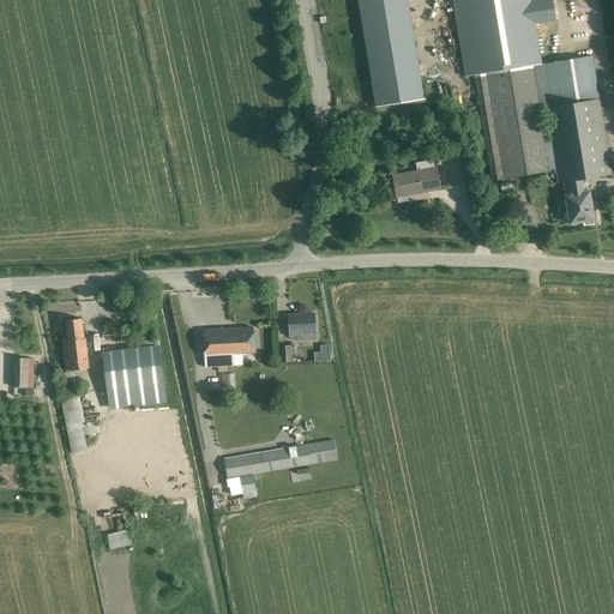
[(408,0),(357,0),(375,107),(425,100),(408,0)]
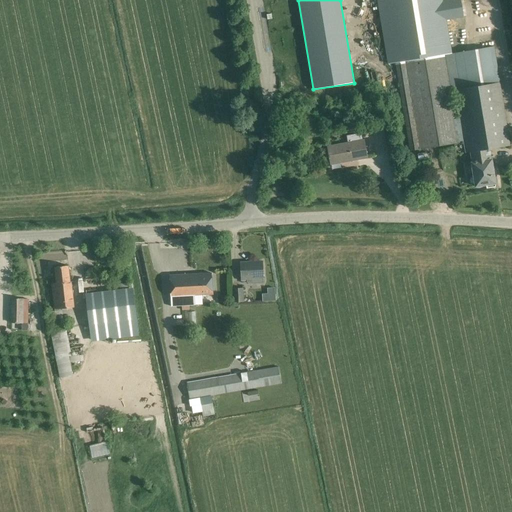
[(452,54),(447,20),(464,17),(461,0),(445,0),(443,0),(442,0),(376,0),(379,13),(388,64),(395,63),(410,151),(420,149),(464,142),(466,153),(471,153),(474,176),(469,177),(470,185),(476,184),(476,186),(486,184),(487,188),(496,187),(494,177),(497,177),(495,167),(493,168),(490,149),(510,146),(500,82),(495,47),(452,54)]
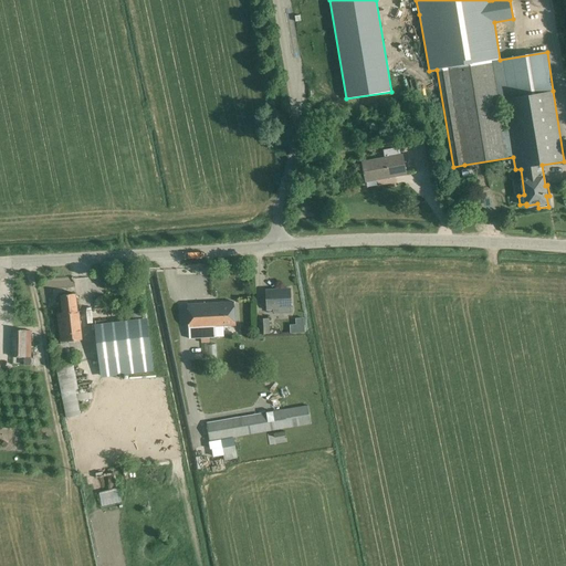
[(363,161),(364,170),(366,181),(406,174),(402,154),(401,155),(399,147),(384,150),(385,157),(363,161)]
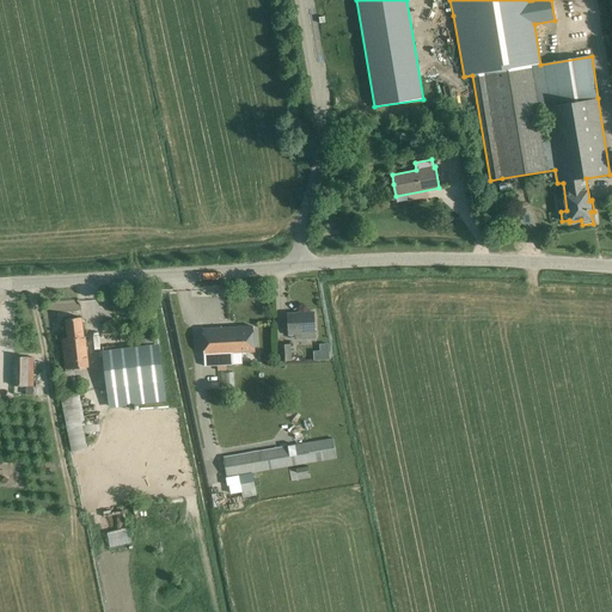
[(314,330),(313,312),(288,313),(289,335),(298,335),(298,331),(314,330)]
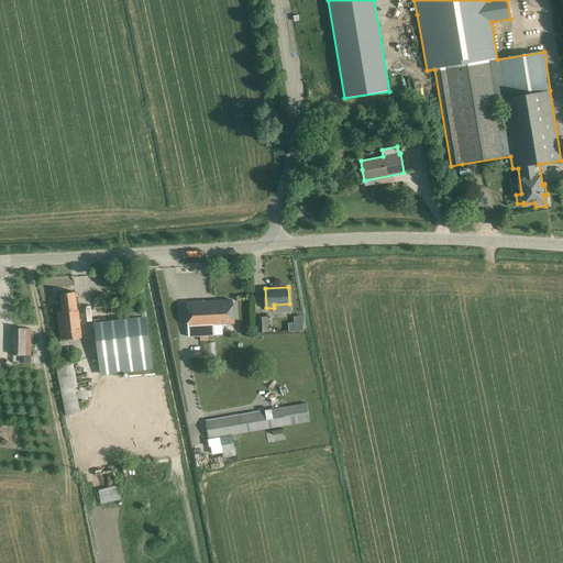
[(63,311),(57,312),(58,323),(61,341),(81,339),(78,310),(77,310),(75,293),(61,294),(63,311)]
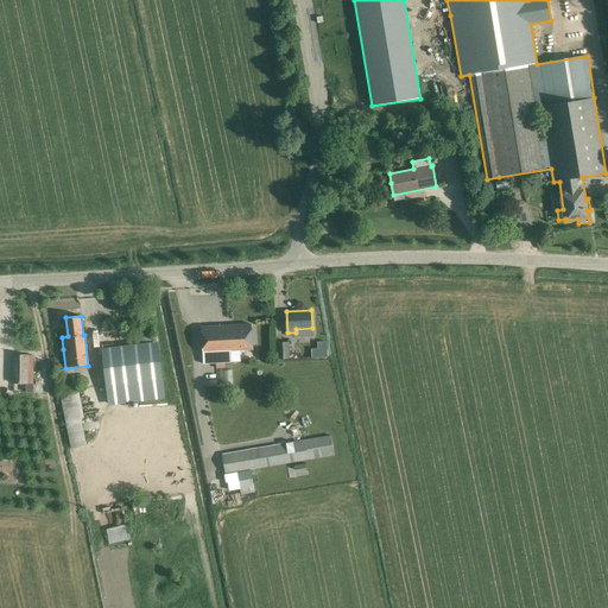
[(202,327),(203,353),(203,363),(207,363),(233,362),(232,350),(252,349),(251,324),(202,327)]
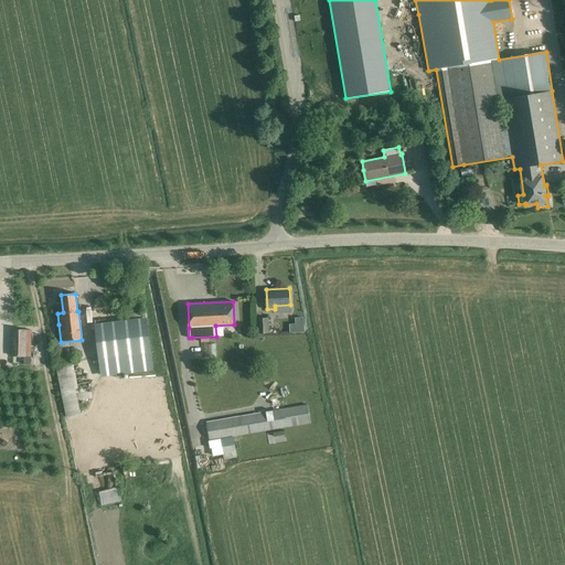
[(295,317),(295,323),(288,324),(289,332),(304,332),(304,317),(295,317)]
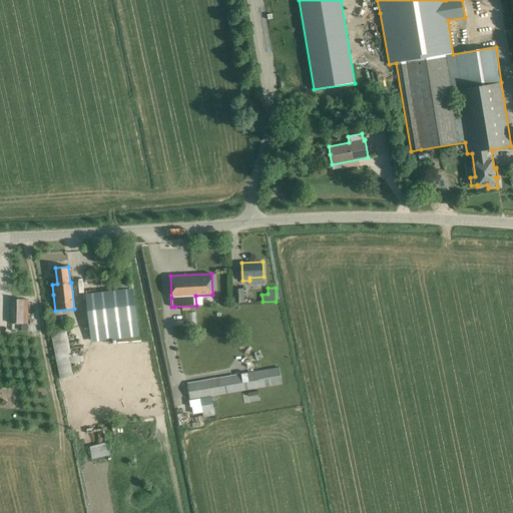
[(234,289),(234,304),(243,303),(243,289),(234,289)]
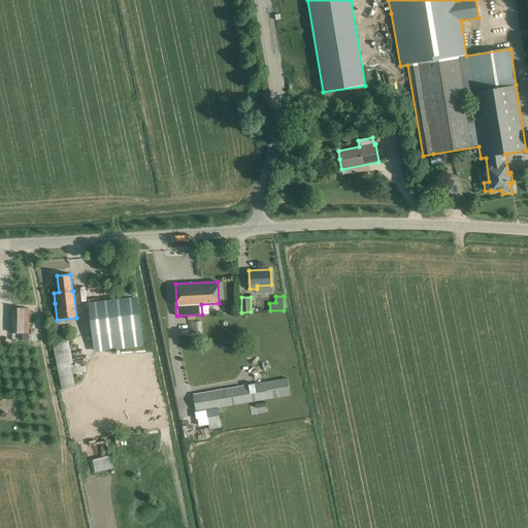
[(95,351),(143,344),(137,298),(89,304),(95,351)]
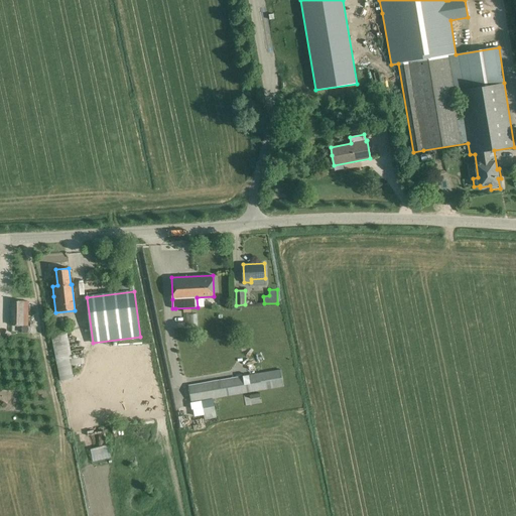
[(11,300),(10,326),(24,326),(28,326),(29,301),(25,301),(11,300)]
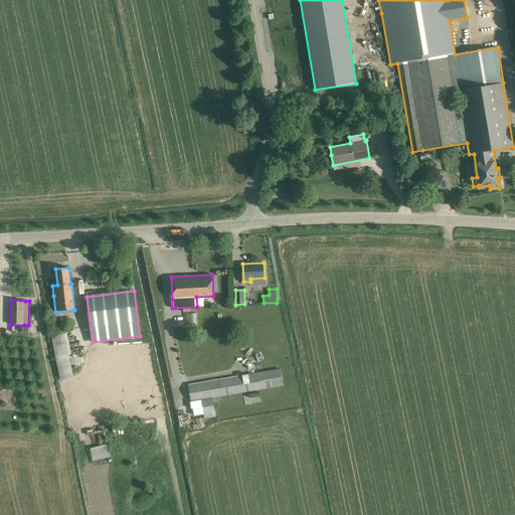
[(73,377),(65,331),(52,334),(60,379),(73,377)]
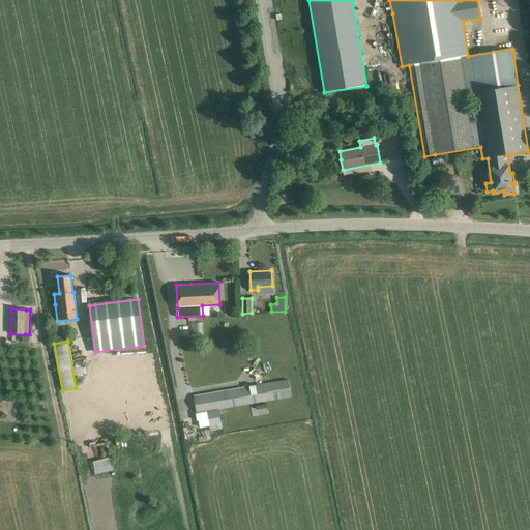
[(82,366),(74,369),(74,370),(75,376),(83,375),(83,374),(82,367),(82,366)]
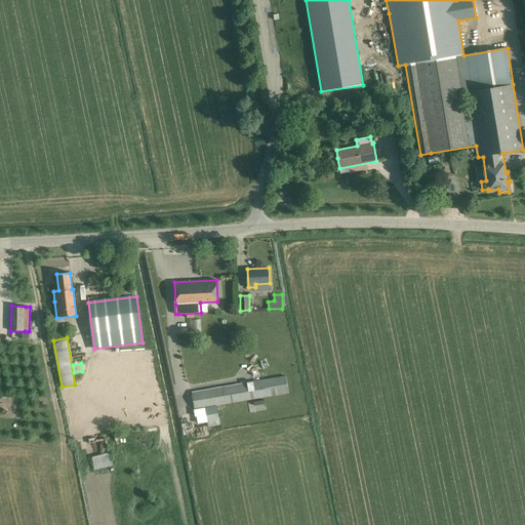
[(289,394),(286,377),(192,394),(195,410),(289,394)]
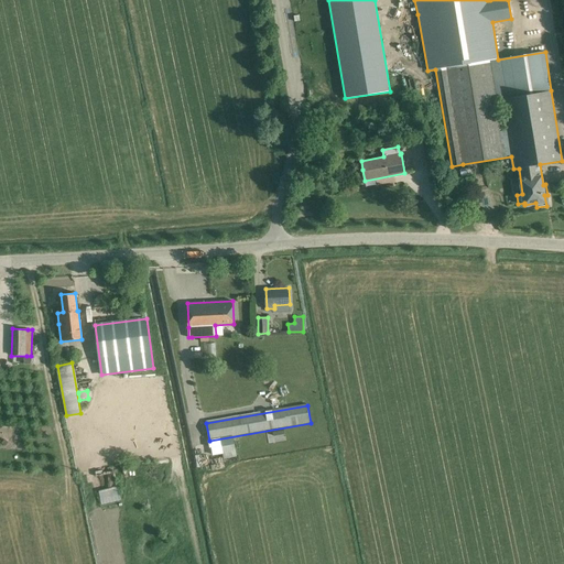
[(219,438),(208,441),(210,447),(221,445),(219,438)]
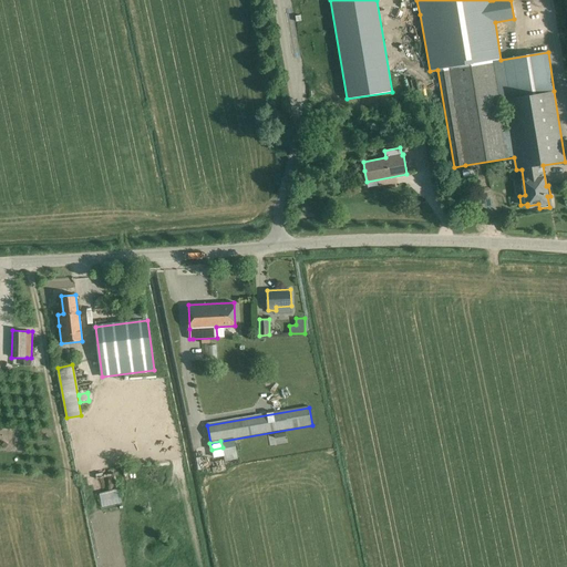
[(102,507),(122,503),(115,473),(96,477),(100,493),(99,493),(102,507)]
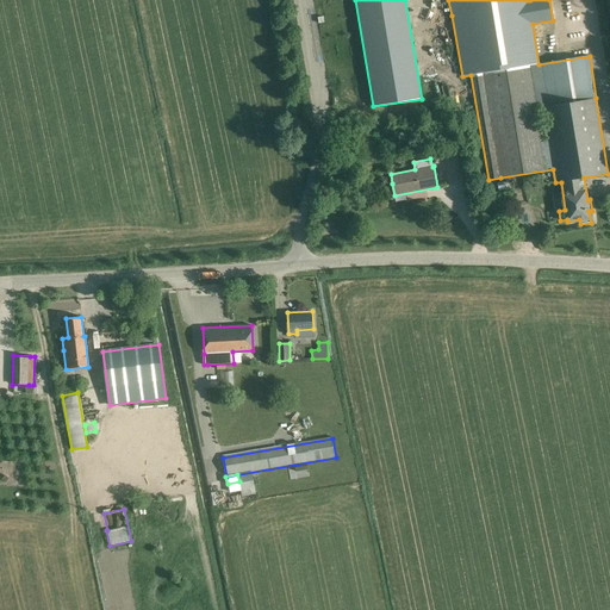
All buildings are outlined.
